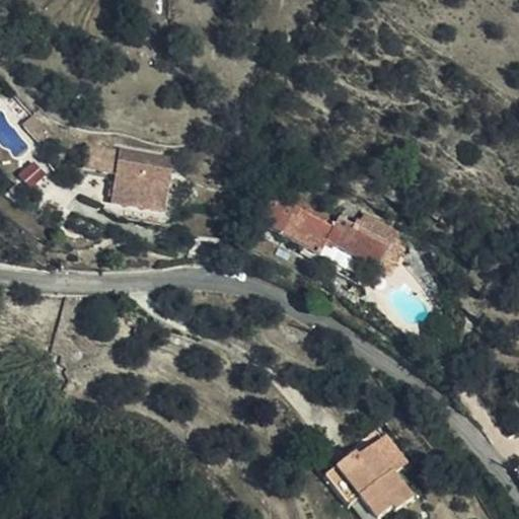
[(52,119),(53,100),(50,96),(40,105),(52,119)]
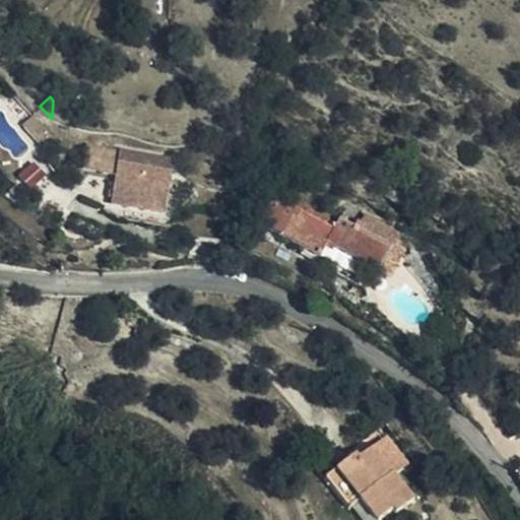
[(82,172),(113,177),(118,148),(87,143),(82,172)]
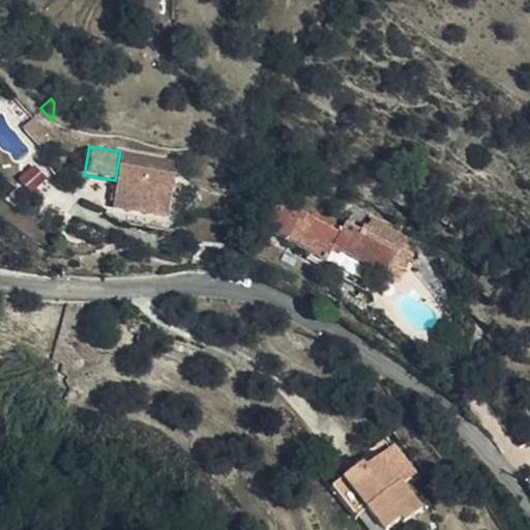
[(170,217),(178,165),(124,155),(116,208),(170,217)]
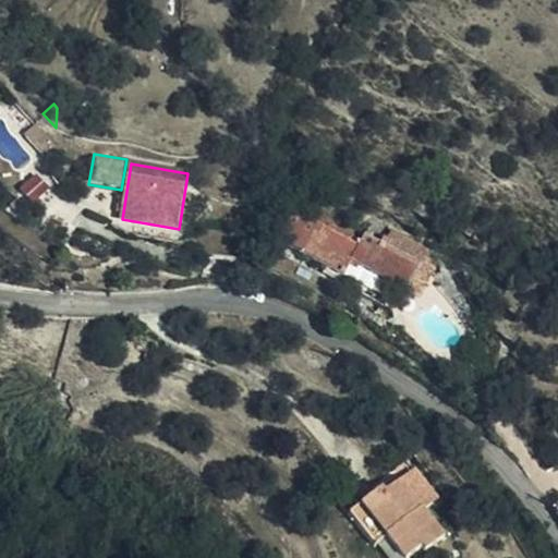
[(37,178),(22,192),(34,204),(49,190),(37,178)]
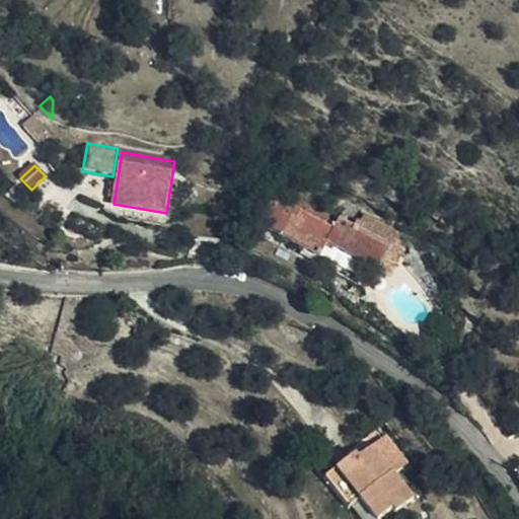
[(285,230),(323,249),(330,234),(382,261),(397,229),(401,222),(381,212),(380,215),(366,209),(364,214),(359,212),(357,216),(343,209),(331,205),(321,207),(311,202),(313,198),(295,192),(291,199),(275,191),(270,201),(266,211),(263,217),(286,228),(285,230)]
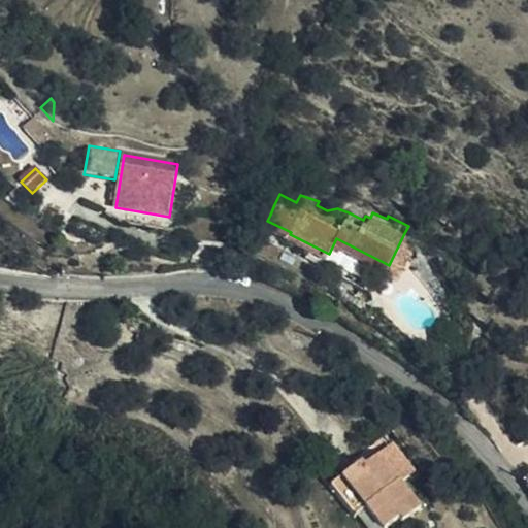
[(270,215),(274,204),(269,201),(265,211),(270,215)]
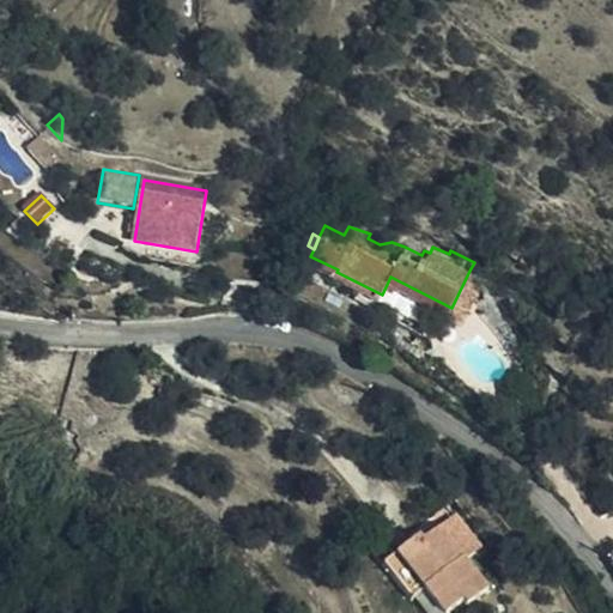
[(469,271),(451,308),(462,313),(480,277),(469,271)]
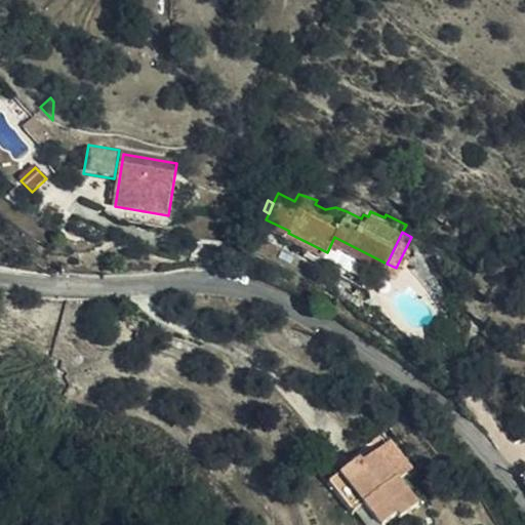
[(362,276),(357,286),(367,291),(371,281),(362,276)]
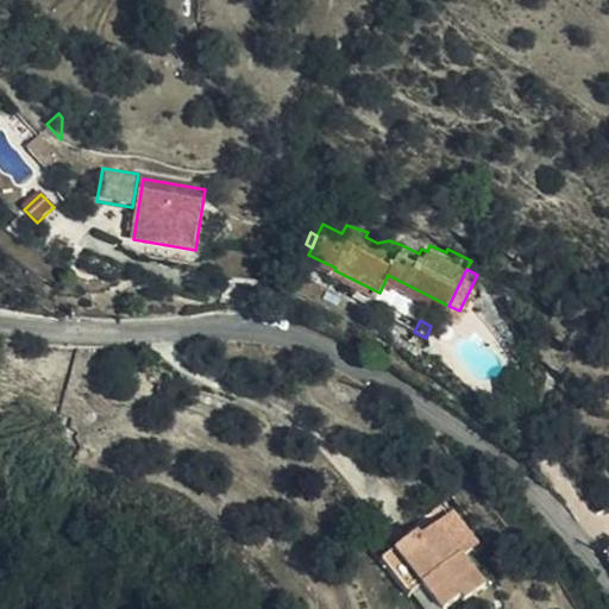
[(441,493),(406,523),(410,538),(418,563),(479,539),(470,527),(445,498),(441,493)]
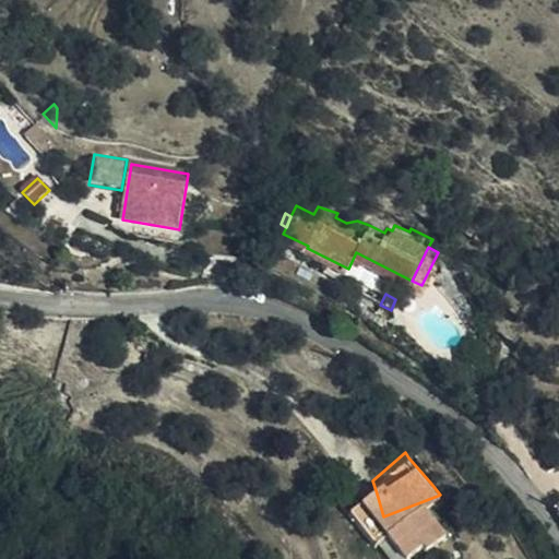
[(377,494),(372,480),(358,492),(385,524),(383,516),(377,494)]
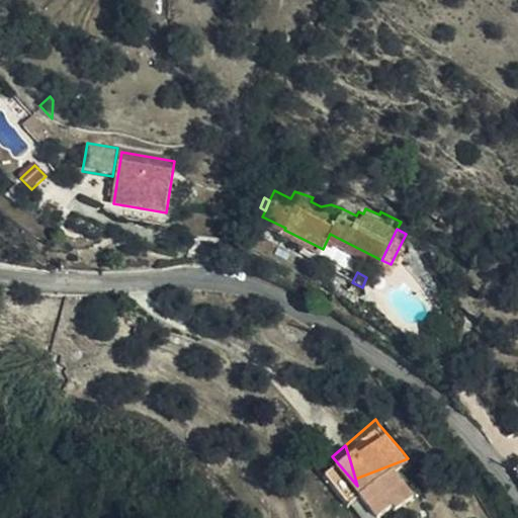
[(355,479),(357,486),(369,478),(385,497),(399,484),(404,490),(421,473),(408,458),(355,479)]
